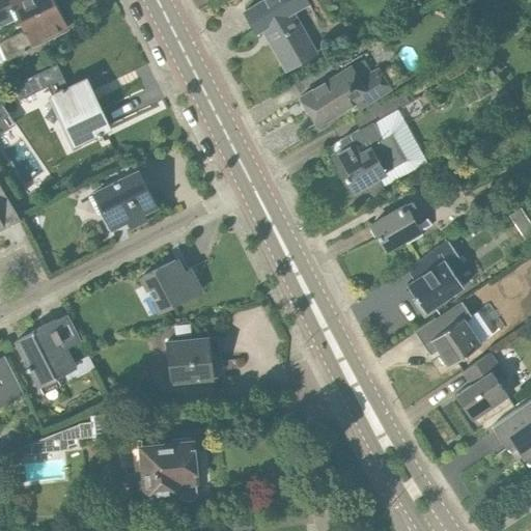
[(0,0),(0,25),(22,16),(23,17),(55,1),(54,0),(0,0)]
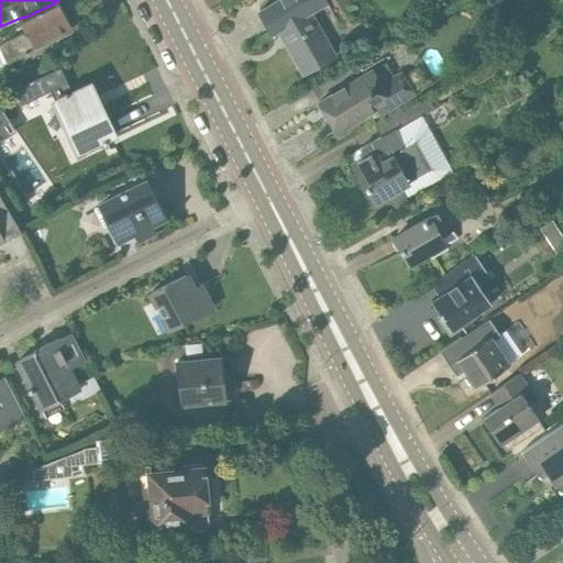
[(337,56),(311,12),(328,3),(326,0),(279,0),(261,11),(274,33),(279,31),(304,75),(337,56)]
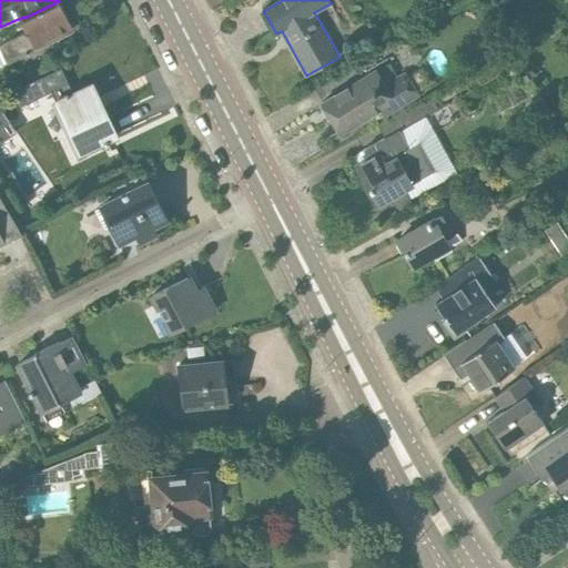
[(60,2),(21,20),(28,33),(4,44),(10,58),(73,29),(60,2)]
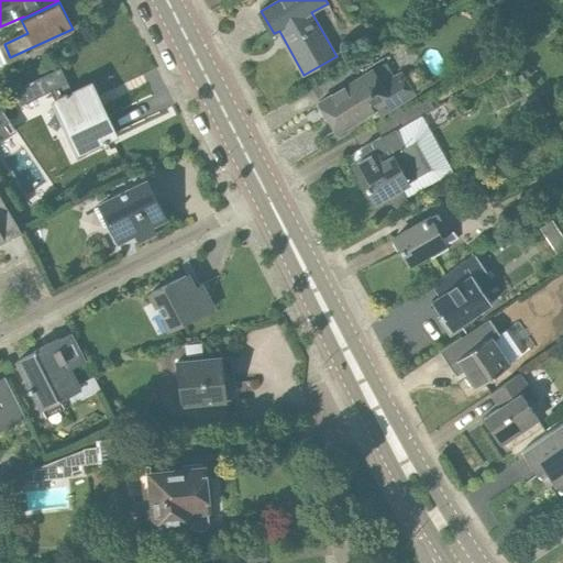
[(409,33),(415,44),(429,36),(423,25),(409,33)]
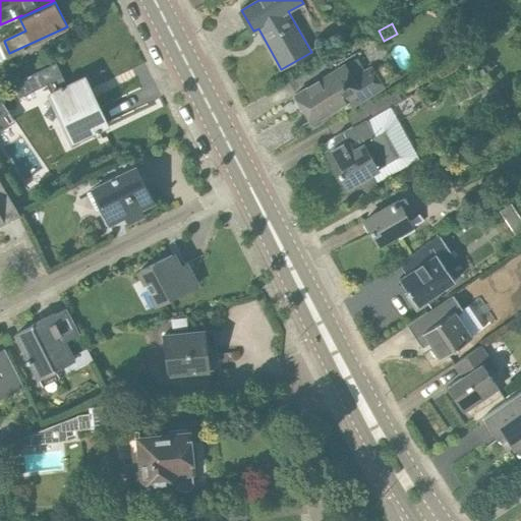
[(85,77),(67,85),(57,62),(13,83),(19,98),(47,83),(73,140),(108,125),(85,77)]
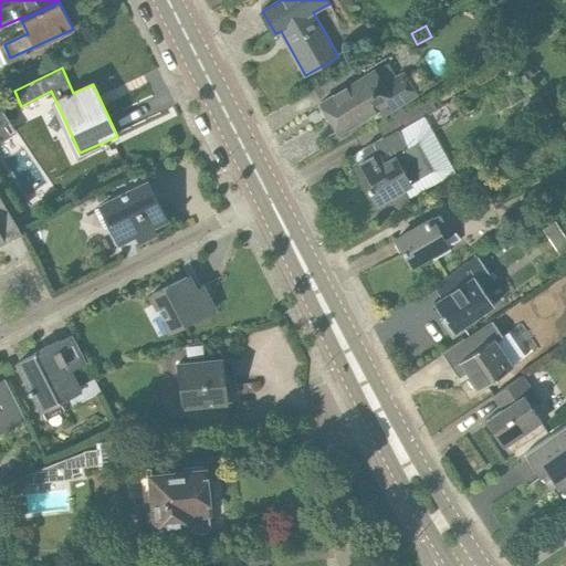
[(339,134),(385,106),(392,101),(374,71),(322,103),(339,134)]
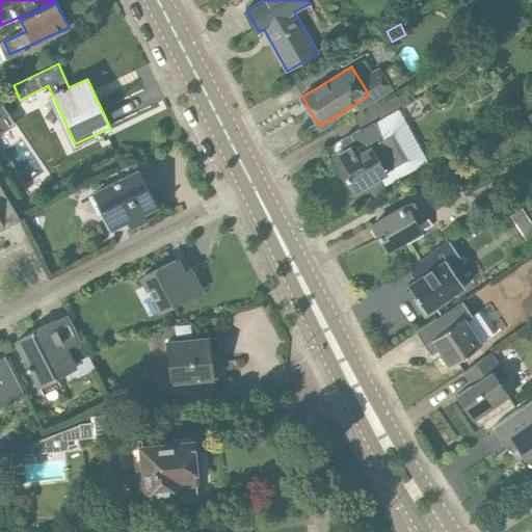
[(361,129),(410,101),(404,90),(355,118),(361,129)]
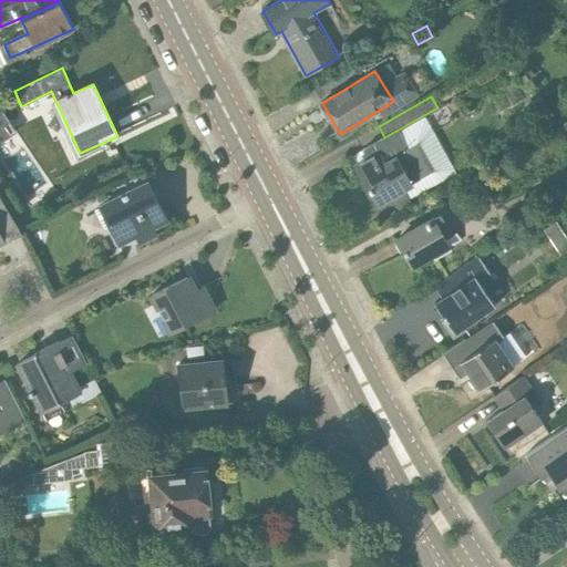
[(3,127),(10,123),(2,112),(0,113),(0,144),(10,138),(3,127)]
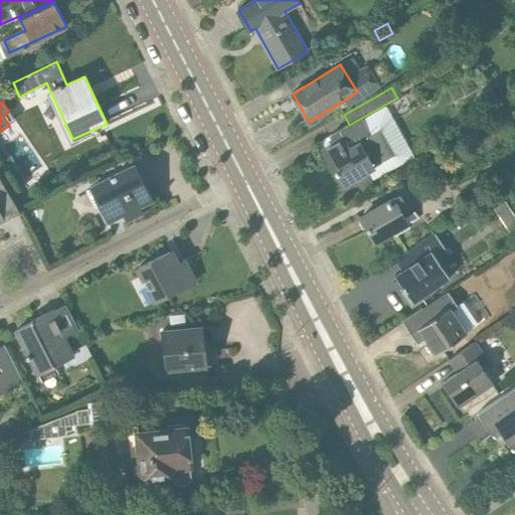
[(395,156),(380,129),(351,145),(342,129),(330,136),(335,144),(324,151),(343,185),(395,156)]
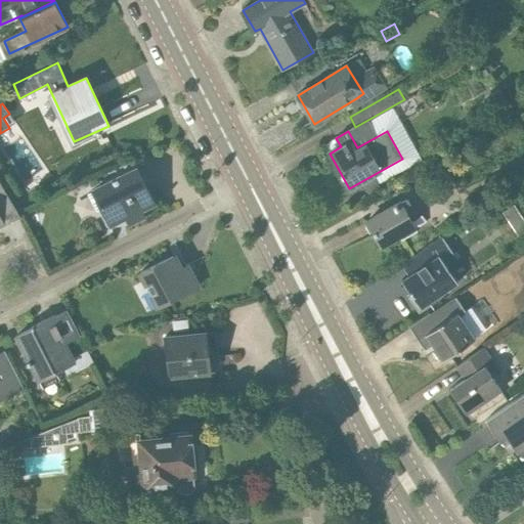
[(127,220),(142,213),(141,210),(155,203),(137,169),(93,191),(111,225),(126,217),(127,220)]
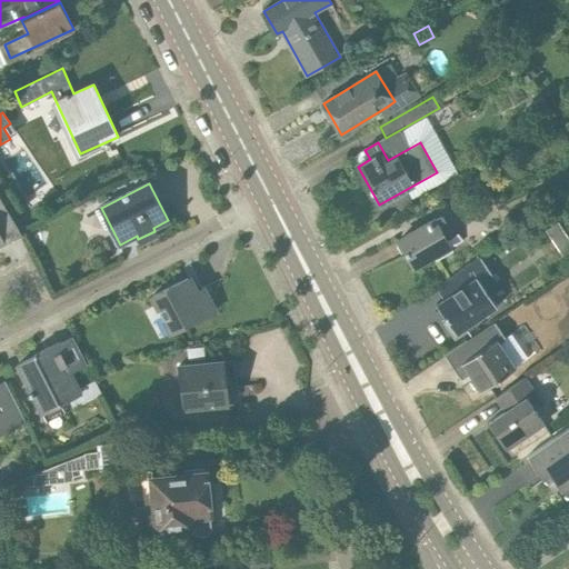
[(0,247),(22,237),(0,191),(0,247)]
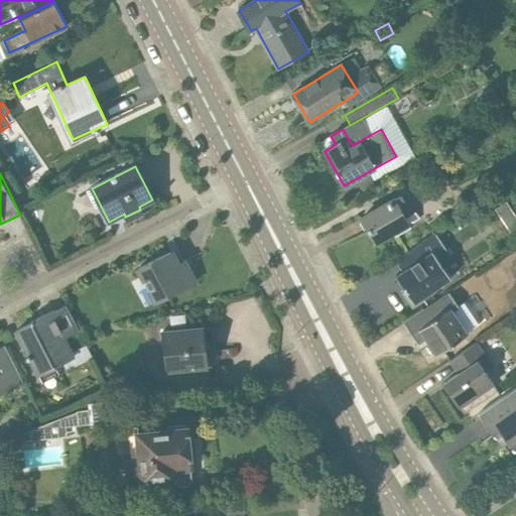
[(397,236),(411,228),(402,213),(408,210),(401,197),(362,218),(376,243),(395,232),(397,236)]
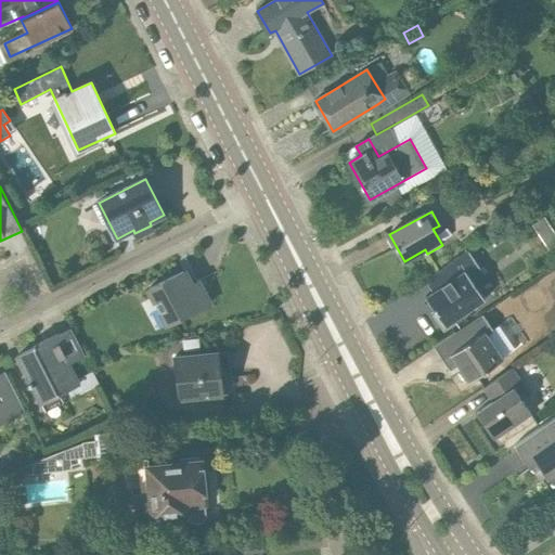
[(554,232),(553,229),(546,234),(544,243),(550,250),(554,246),(554,232)]
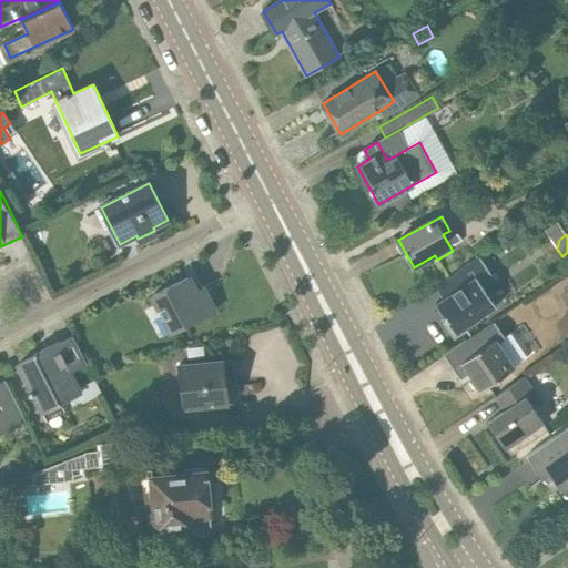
[(455,340),(467,331),(466,328),(498,306),(484,286),(495,280),(480,257),(436,287),(443,298),(436,303),(443,313),(447,321),(444,323),(455,340)]
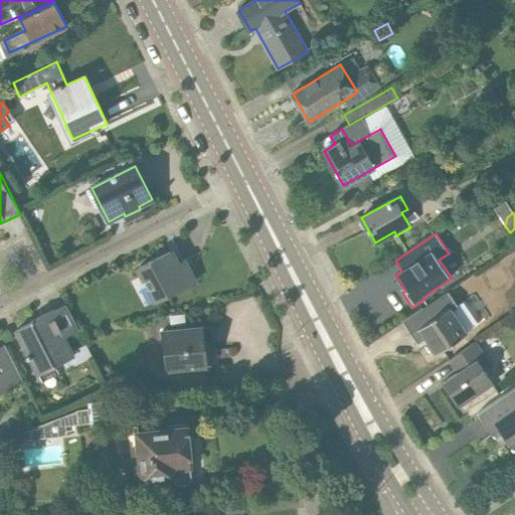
[(177,265),(170,251),(139,268),(156,302),(194,283),(184,262),(177,265)]
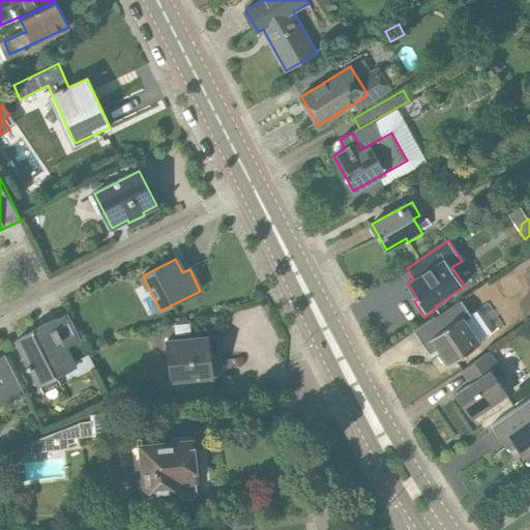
[(480,344),(464,319),(471,315),(463,302),(415,332),(427,349),(435,344),(442,353),(439,355),(444,364),(447,362),(448,364),(480,344)]
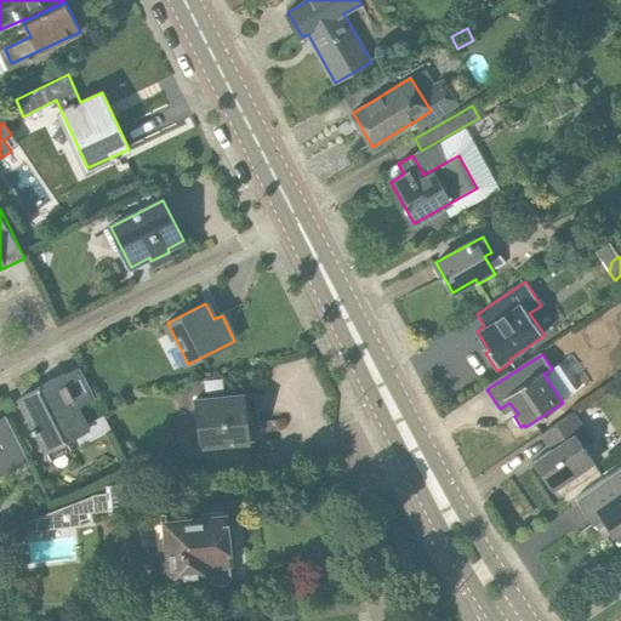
[(86,425),(78,408),(95,398),(79,368),(20,399),(46,451),(66,440),(74,436),(80,446),(112,431),(103,416),(86,425)]
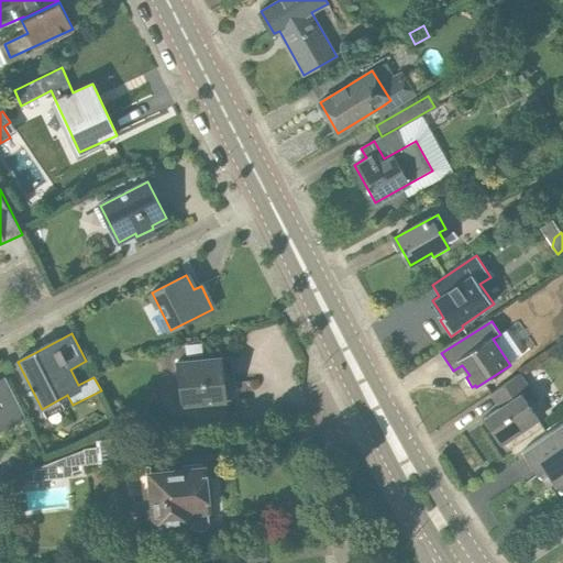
[(201,343),(186,345),(187,356),(203,354),(201,343)]
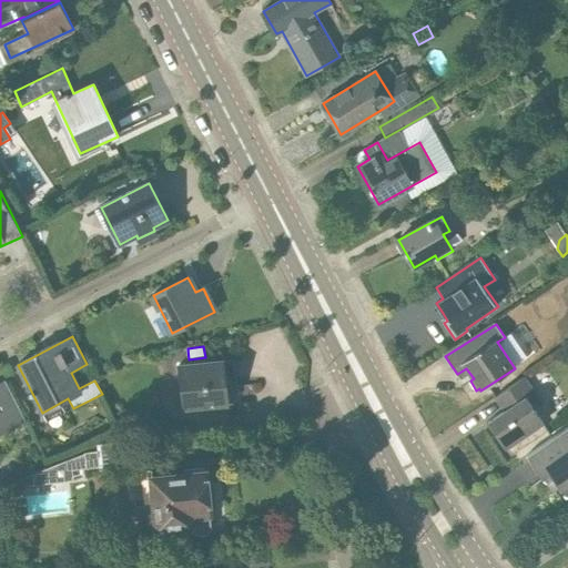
[(237,386),(234,359),(198,364),(200,383),(190,384),(193,409),(227,405),(226,394),(241,392),(241,386),(237,386)]
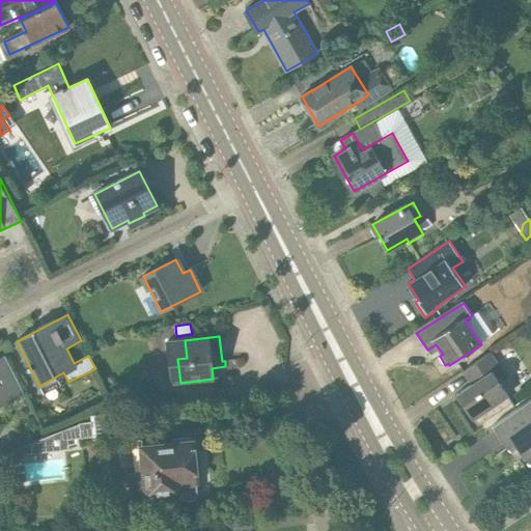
[(473,419),(508,395),(499,383),(506,378),(490,353),(468,367),(477,381),(456,394),(463,403),(463,407),(466,411),(469,413),(473,419)]
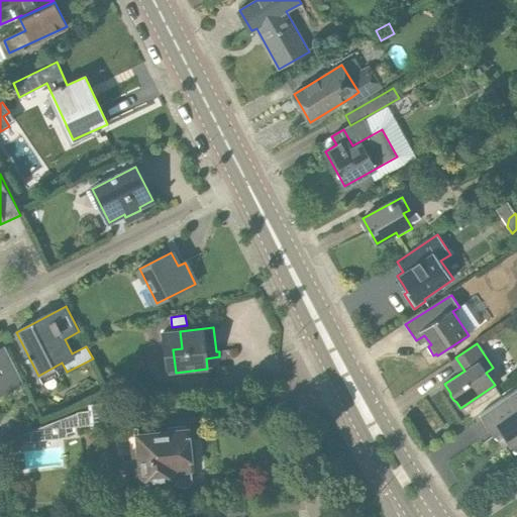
[(0,394),(23,383),(5,346),(0,348),(0,394)]
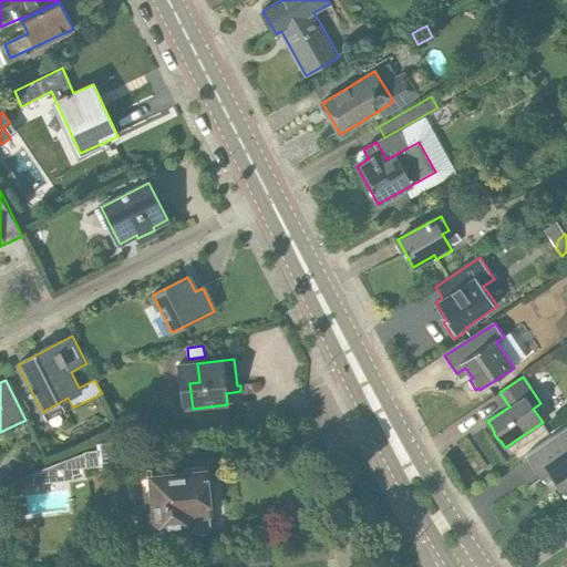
[(566,426),(526,455),(544,482),(552,477),(565,498),(566,496),(566,426)]
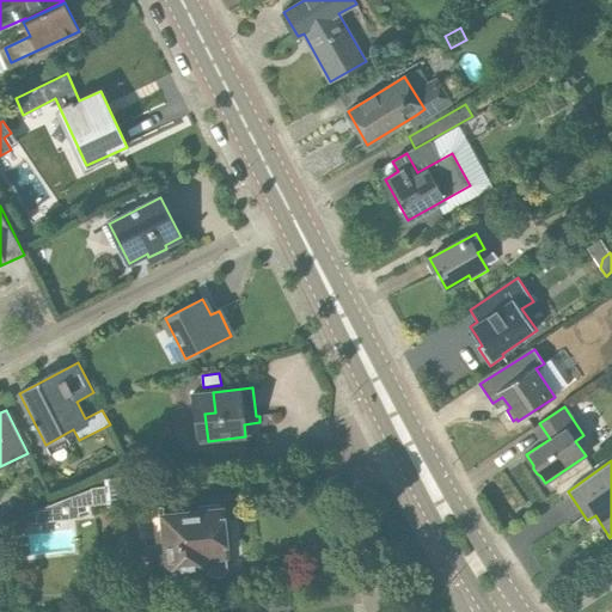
[(104,479),(105,487),(108,503),(108,506),(139,503),(136,475),(104,479)]
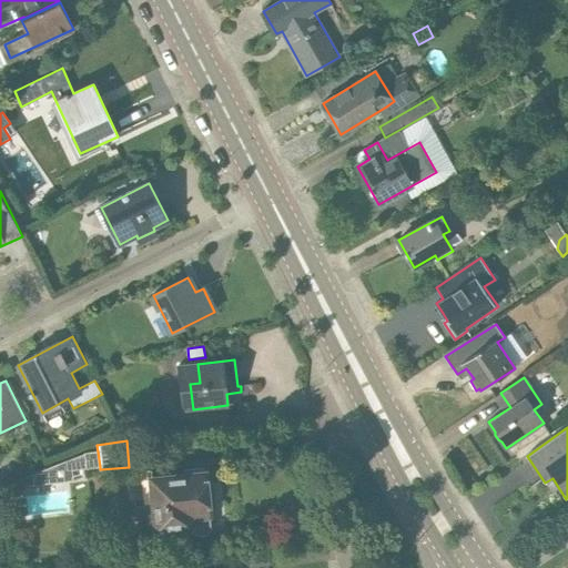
[(53,483),(51,467),(32,475),(33,485),(53,483)]
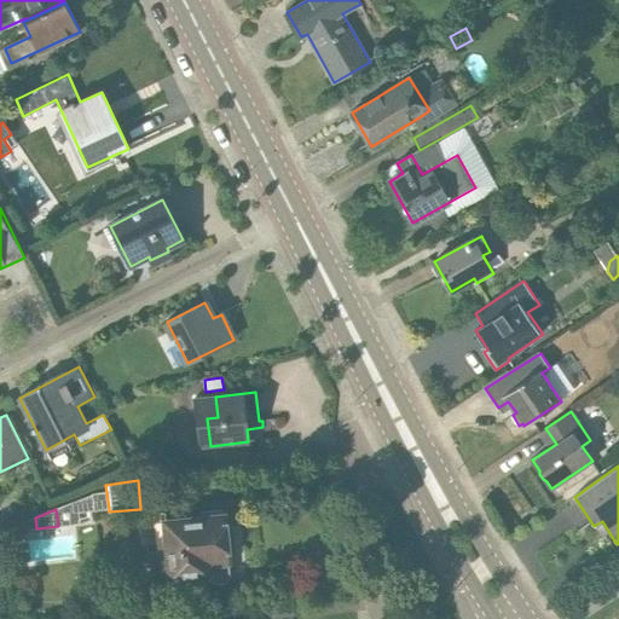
[(230,576),(230,572),(224,509),(202,512),(203,519),(166,522),(172,577),(207,574),(208,577),(209,579),(212,582),(215,584),(218,584),(220,583),(224,583),(227,580),(229,578),(230,576)]
